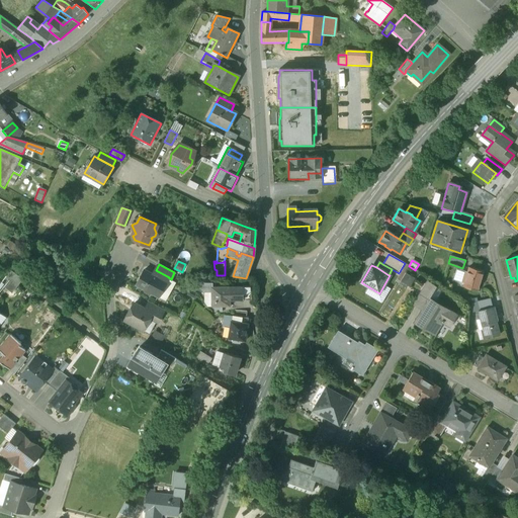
[(483,272),(467,268),(466,272),(463,282),(462,287),(478,291),(483,272)]
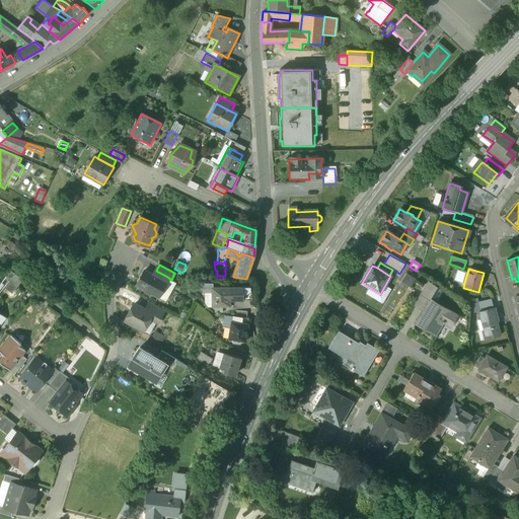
[(156,271),(155,270),(153,274),(145,270),(137,285),(145,289),(146,292),(148,294),(151,293),(159,297),(168,278),(169,278),(156,271)]
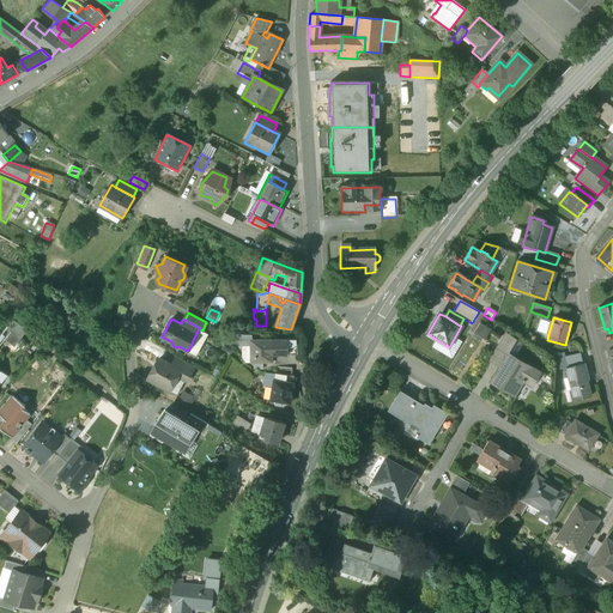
[(13,320),(1,337),(14,346),(26,329),(13,320)]
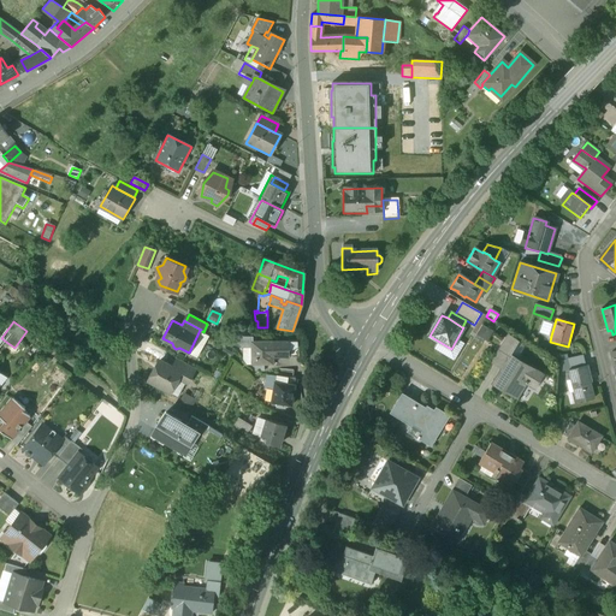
[(477,335),(487,341),(492,331),(483,325),(477,335)]
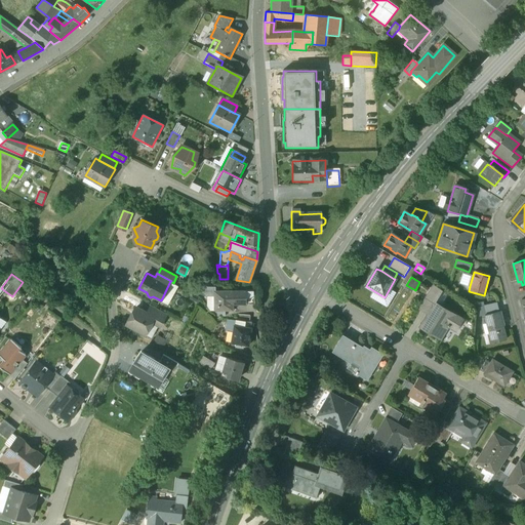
[(461,320),(434,304),(441,291),(433,287),(423,301),(432,307),(428,313),(431,315),(421,329),(440,339),(447,327),(455,331),(461,320)]
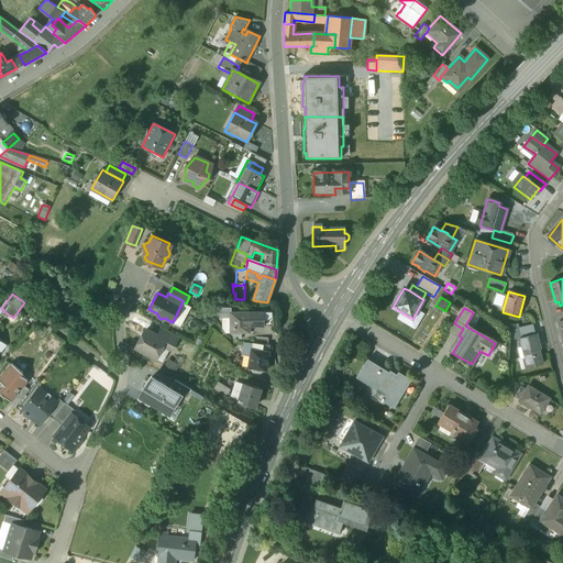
[(249,312),(231,312),(230,312),(230,318),(230,334),(249,334),(249,327),(249,312)]
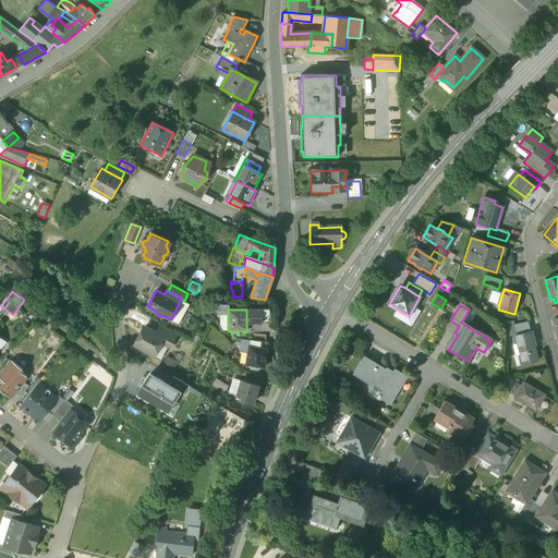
[(262,310),(246,310),(246,324),(262,324),(262,310)]
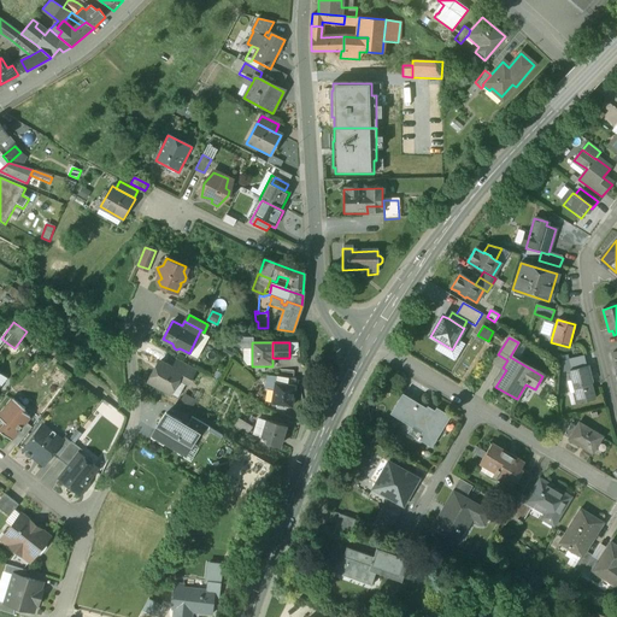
[(235,351),(225,345),(222,351),(233,357),(235,351)]
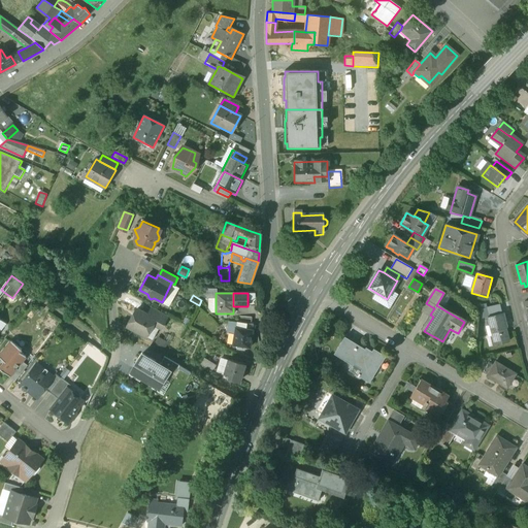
[(499,306),(487,309),(489,318),(501,315),(499,306)]
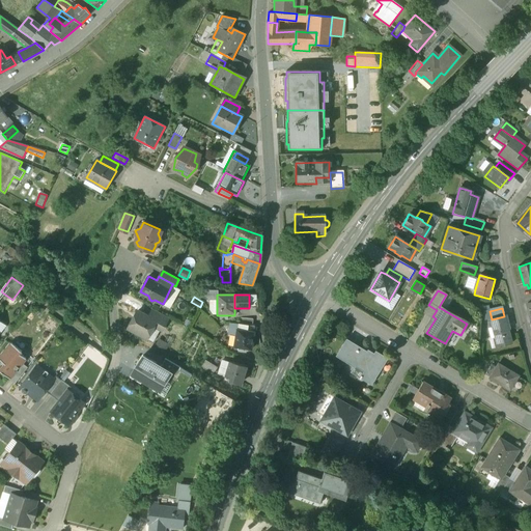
[(169,318),(152,309),(147,316),(147,317),(155,322),(156,322),(164,327),(169,318)]
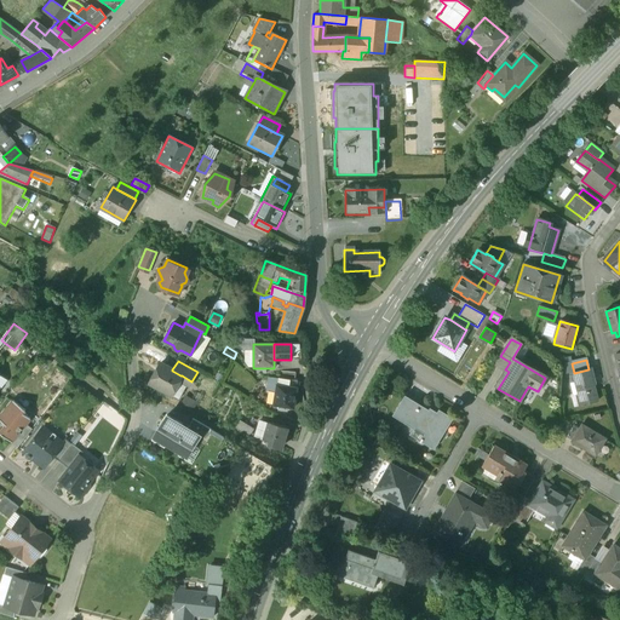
[(172,369),(160,363),(149,384),(171,395),(181,375),(172,371),(172,369)]
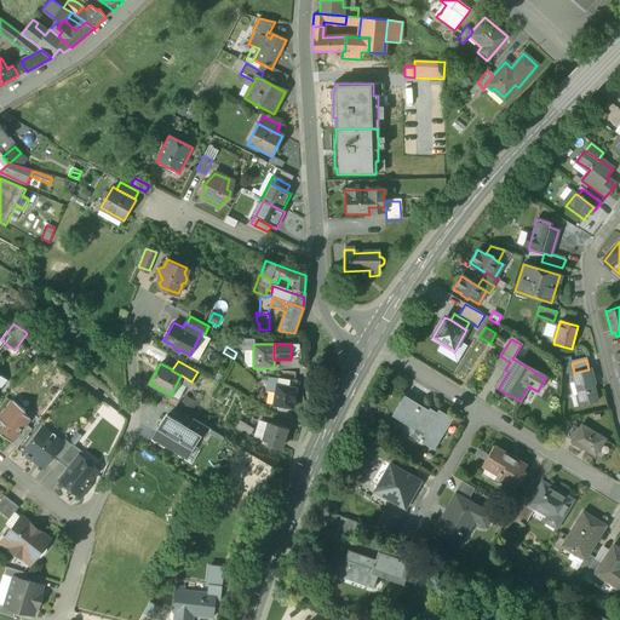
[(574,373),(573,373),(578,395),(575,395),(578,407),(596,402),(592,386),(595,385),(590,368),(589,369),(574,373)]
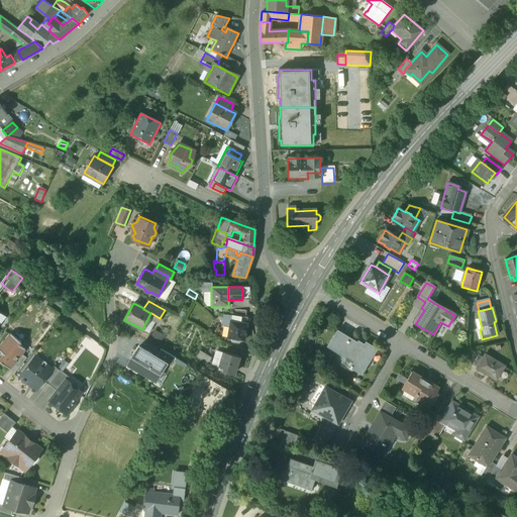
[(231,317),(223,316),(221,328),(229,329),(230,323),(231,323),(231,317)]
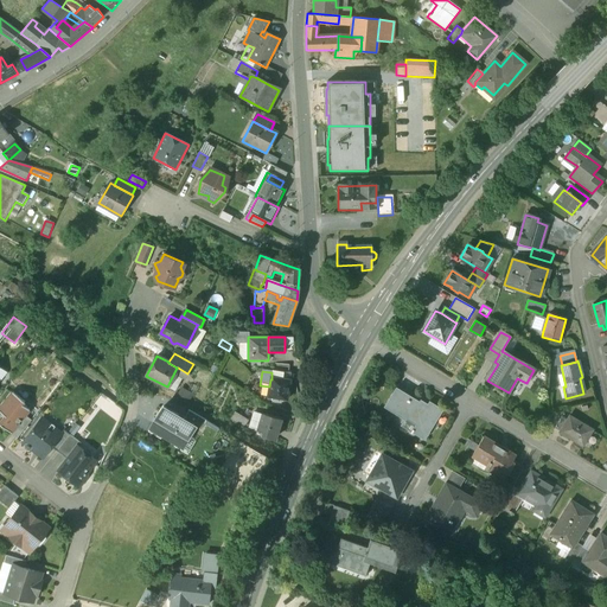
[(272,379),(270,379),(269,387),(268,398),(273,400),(273,403),(281,404),(281,401),(287,402),(289,382),(272,379)]
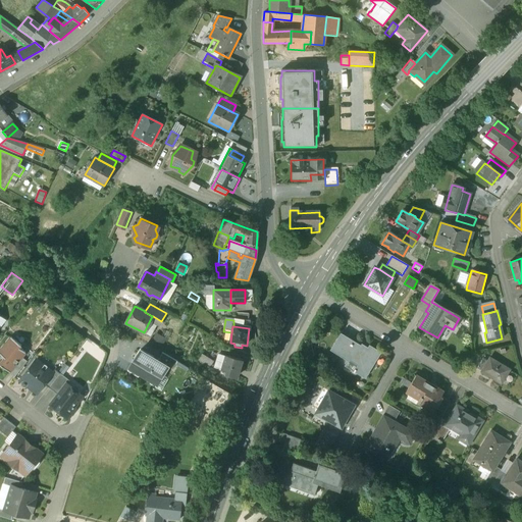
[(162,338),(156,334),(151,344),(156,348),(162,338)]
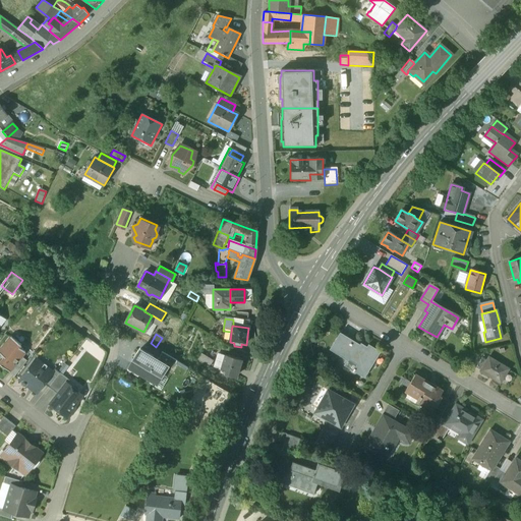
[(361,347),(340,335),(331,350),(347,360),(343,366),(352,371),(352,372),(353,372),(354,371),(363,378),(379,352),(368,346),(365,351),(360,348),(361,347)]
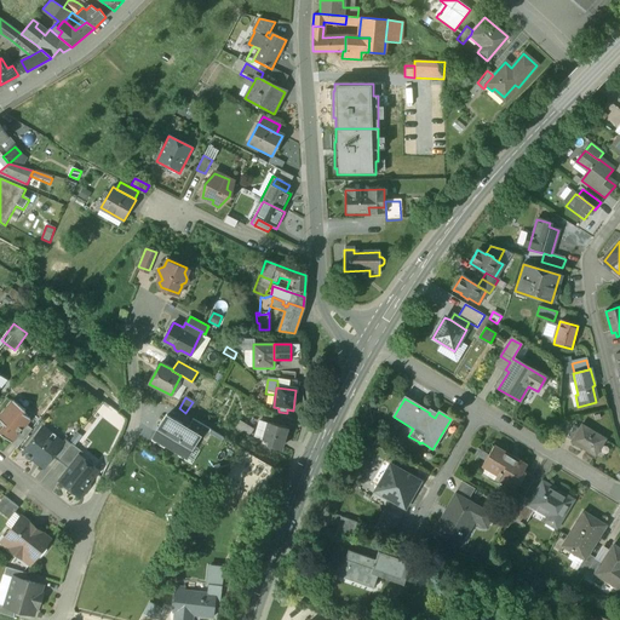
[(13,401),(0,417),(0,420),(6,425),(0,431),(0,432),(12,442),(19,432),(30,419),(22,413),(24,409),(13,401)]
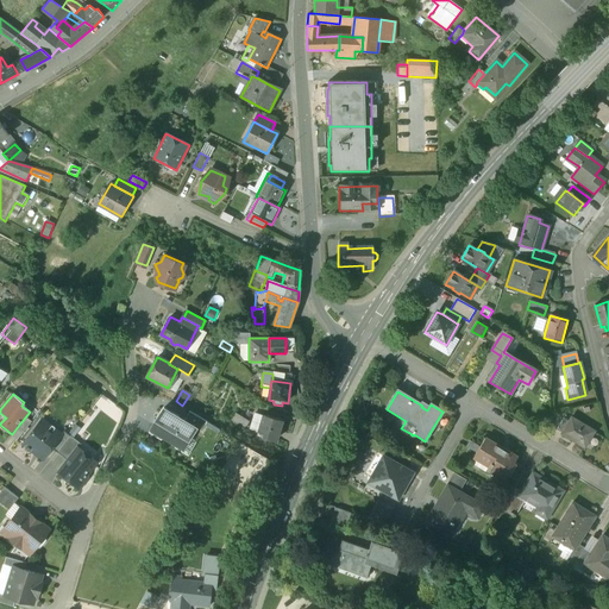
[(183,449),(196,427),(184,420),(164,408),(149,433),(161,441),(164,437),(183,449)]
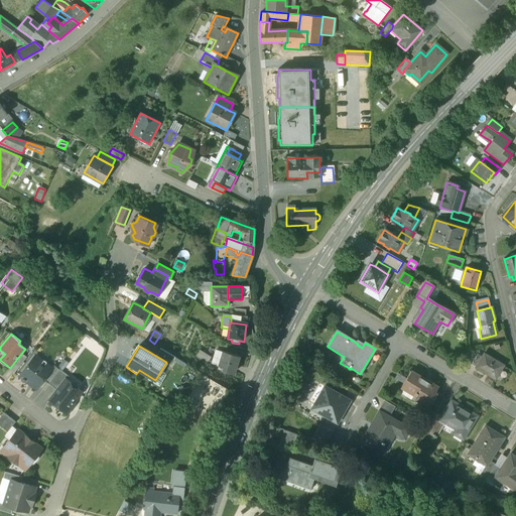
[(175,358),(161,350),(156,356),(166,362),(171,365),(175,358)]
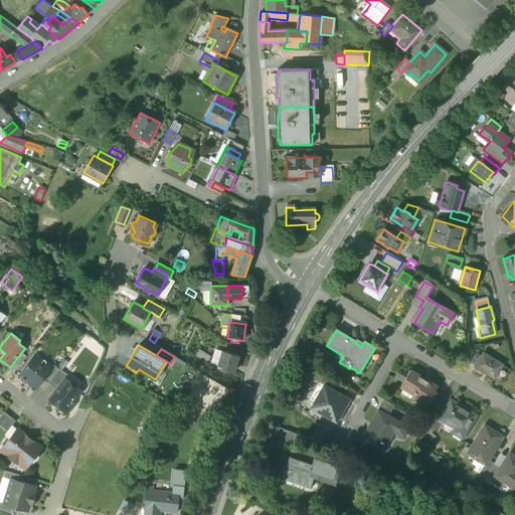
[(209,358),(198,351),(195,356),(206,363),(209,358)]
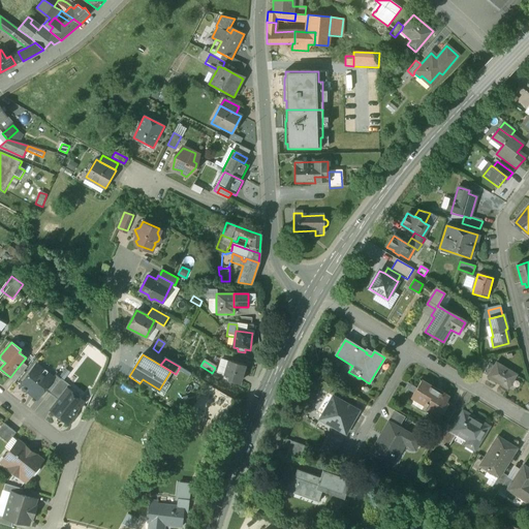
[(245,367),(228,362),(227,366),(224,377),(228,378),(228,381),(240,384),(245,367)]
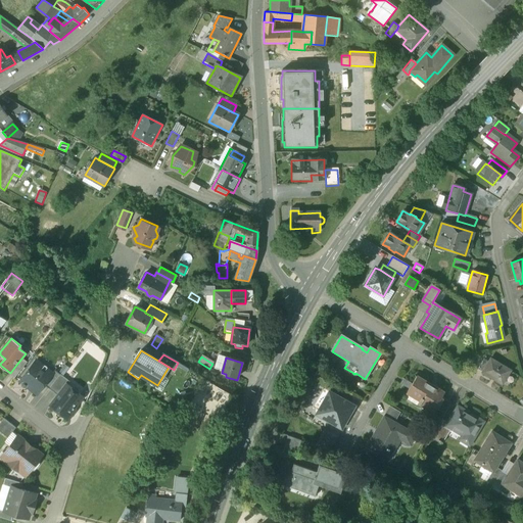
[(488,362),(483,359),(477,369),(482,372),(488,362)]
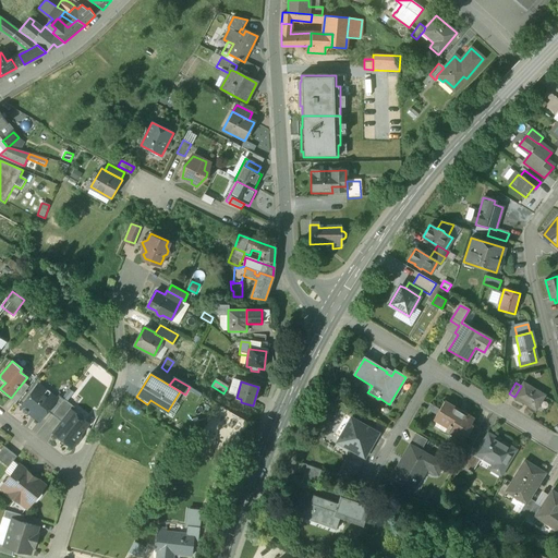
[(39,384),(21,407),(23,408),(23,409),(24,411),(26,413),(28,413),(29,412),(32,414),(33,412),(40,419),(47,410),(57,399),(57,398),(39,384)]
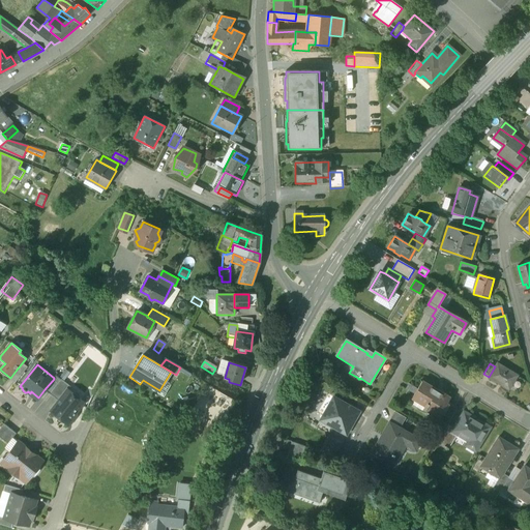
[(228,366),(219,364),(215,375),(225,378),(228,366)]
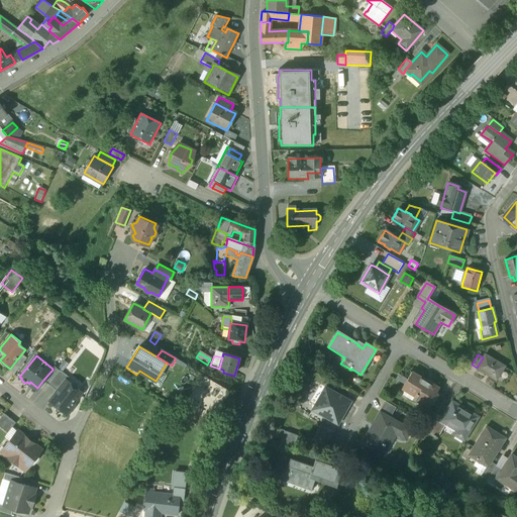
[(503,367),(485,355),(483,357),(477,368),(485,373),(489,375),(496,379),(503,367)]
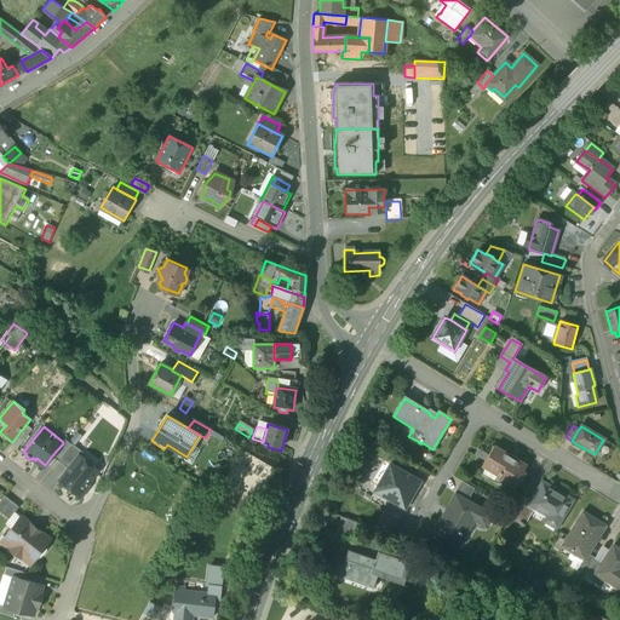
[(26,436),(19,432),(12,442),(18,447),(26,436)]
